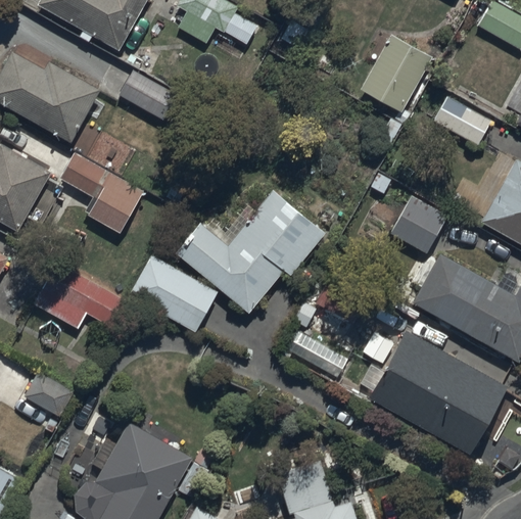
[(37,0),(36,3),(80,30),(76,37),(88,44),(92,37),(119,52),(149,0),(37,0)]
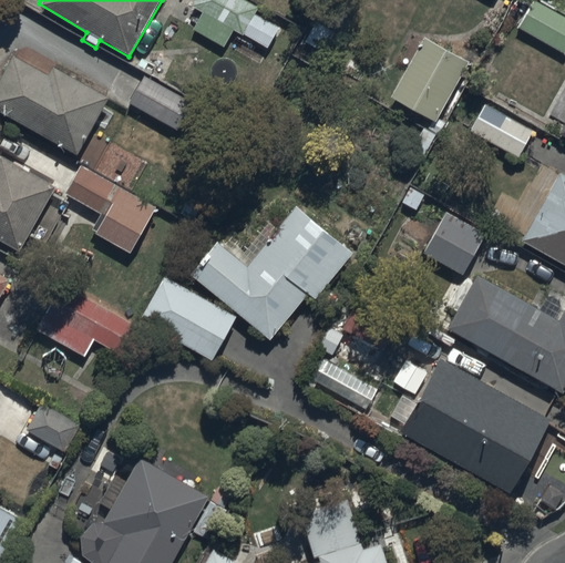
[(224,47),(234,28),(268,44),(276,28),(253,17),(258,6),(247,0),(194,0),(191,8),(199,12),(191,30),(224,47)]
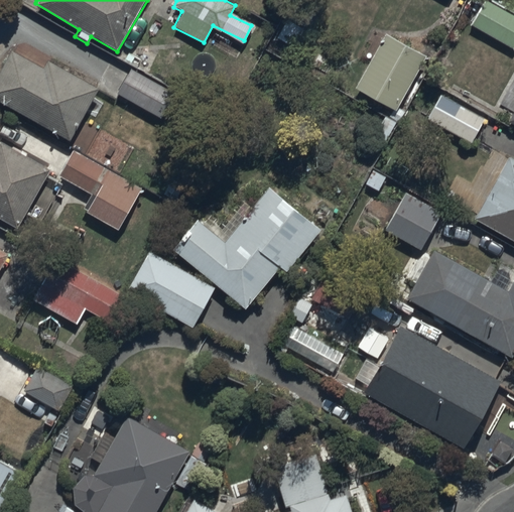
[(513,17),(481,0),(477,0),(465,23),(512,48),(513,45),(513,17)]
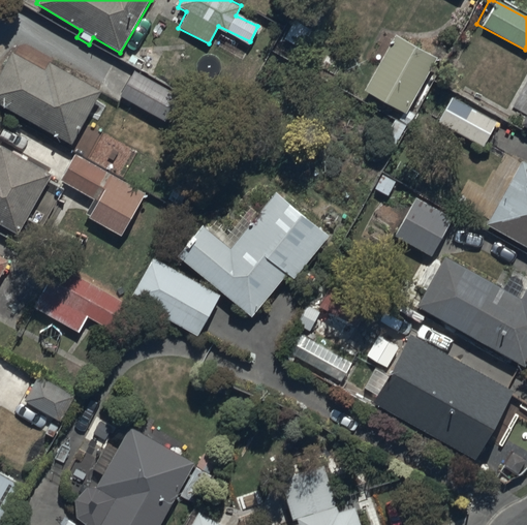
[(303,52),(314,33),(293,21),(282,39),(303,52)]
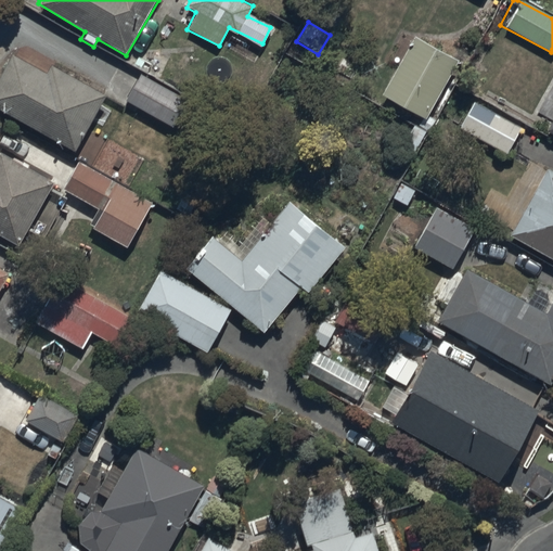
[(428,117),(459,59),(414,36),(384,94),(428,117)]
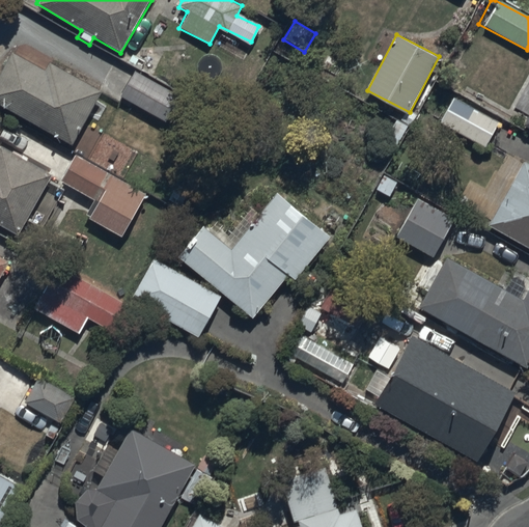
[(46,68),(12,52),(0,75),(0,103),(75,143),(103,91),(49,62),(46,68)]
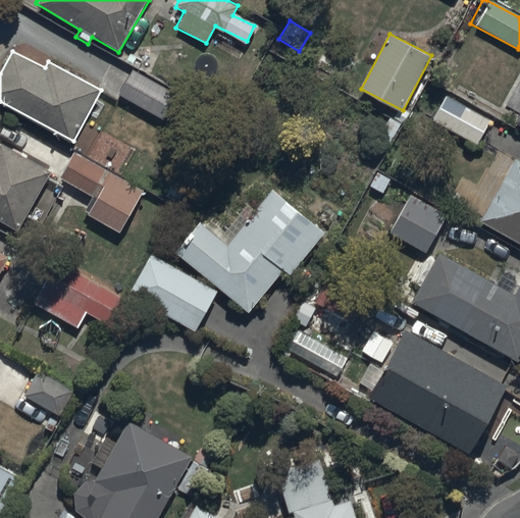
[(132,69),(117,96),(163,121),(177,95),(132,69)]
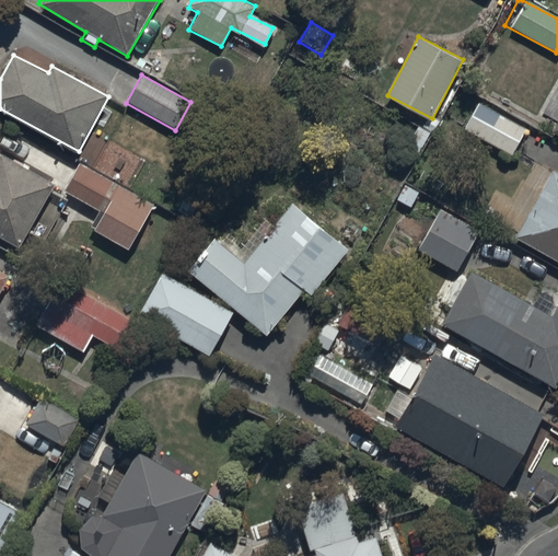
[(478,103),(464,131),(511,157),(526,128),(478,103)]
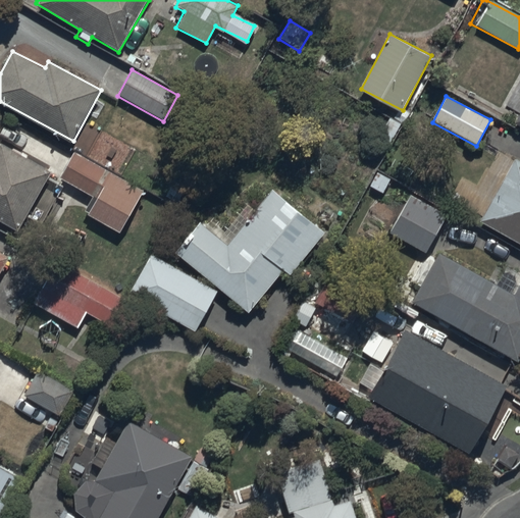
[(0,220),(16,230),(49,170),(0,145),(0,220)]
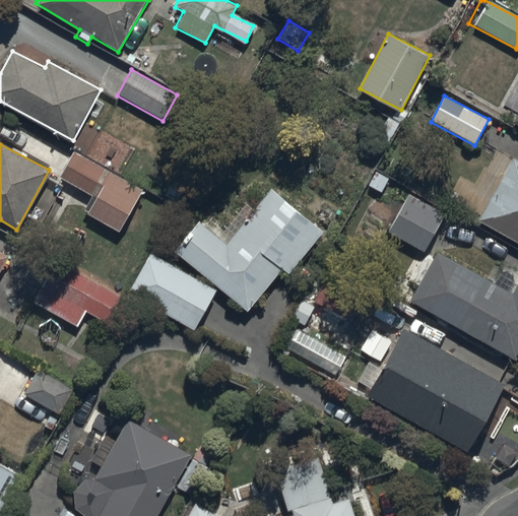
[(142,191),(73,151),(59,177),(91,196),(82,210),(118,232),(142,191)]
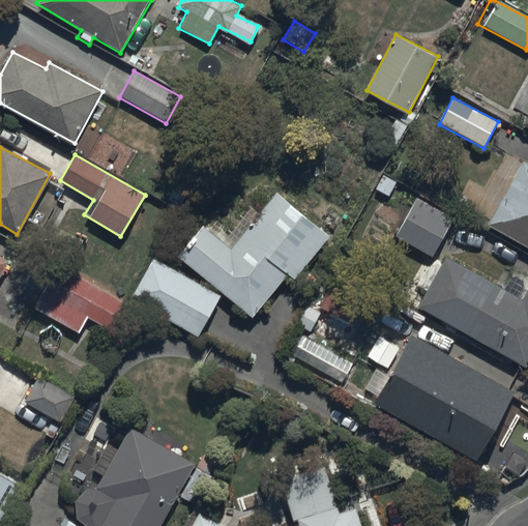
[(527,164),(519,159),(485,224),(527,246),(527,164)]
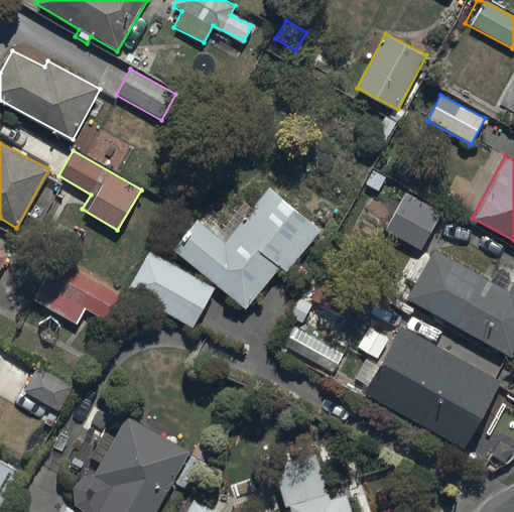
[(320,227),(267,184),(225,240),(196,217),(170,249),(216,283),(248,308),(281,266),(287,270),(320,227)]
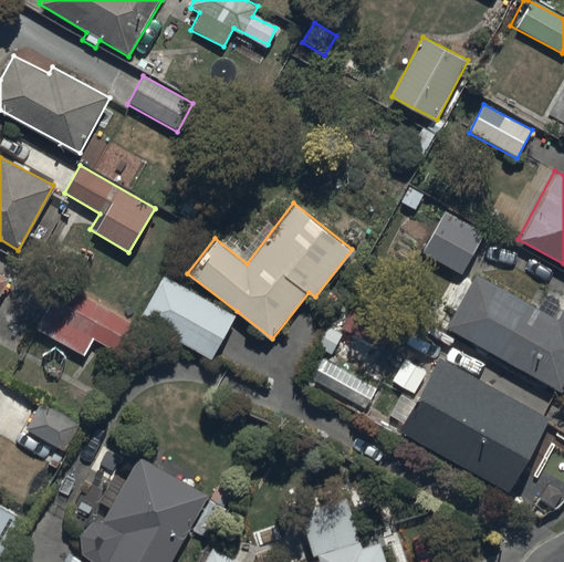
[(483,233),(444,212),(421,256),(461,277),(483,233)]
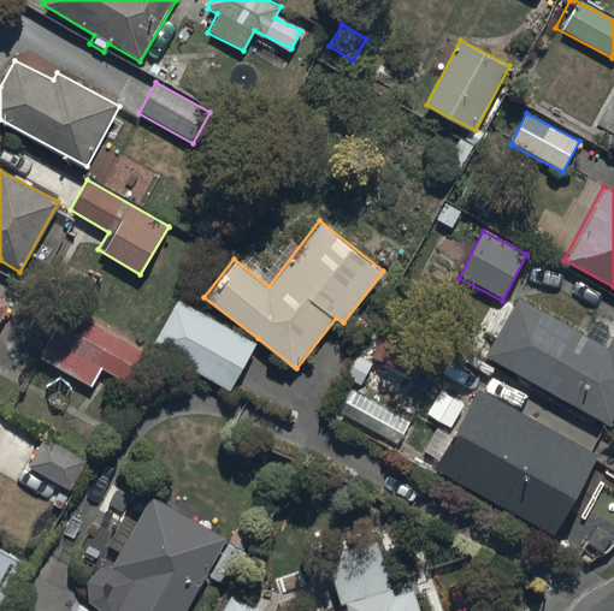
[(609,428),(613,419),(613,332),(608,344),(519,296),(484,360),(609,428)]
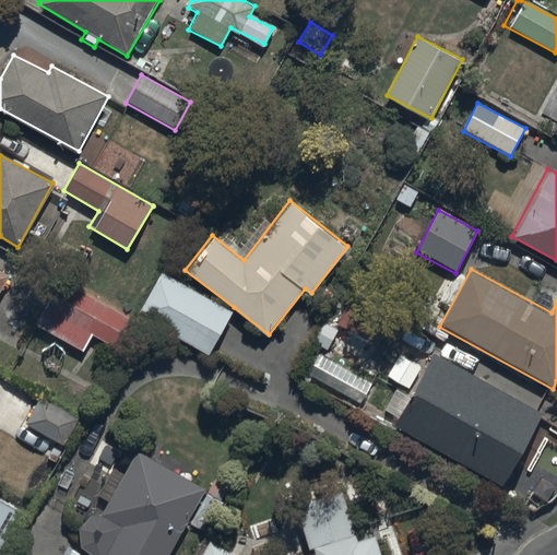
[(234,307),(162,271),(137,319),(210,355),(234,307)]
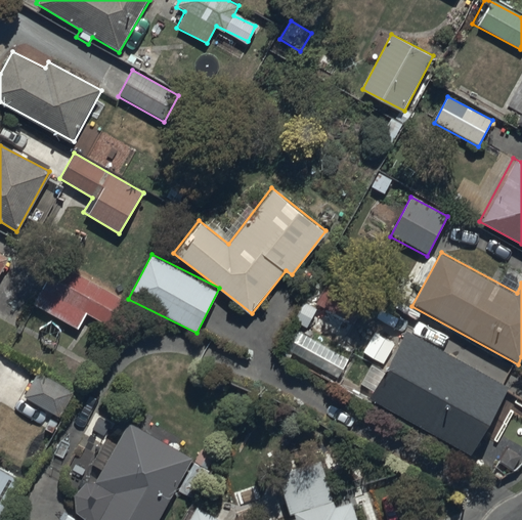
[(125,299),(59,262),(34,307),(77,332),(86,314),(109,328),(125,299)]
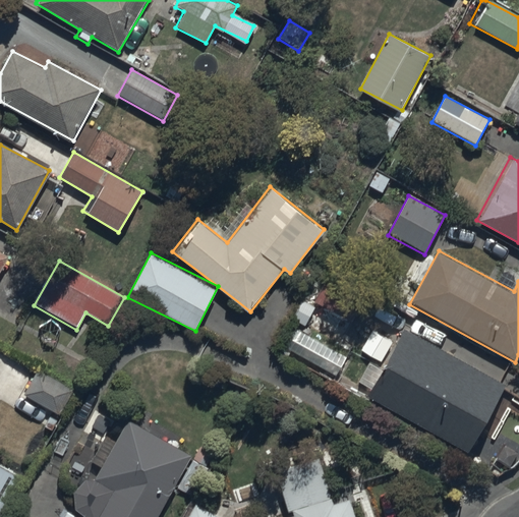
[(371,289),(333,269),(313,302),(352,324),(371,289)]
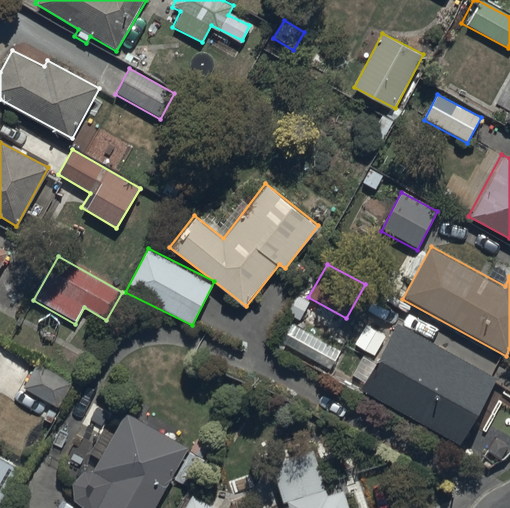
[(496,377),(396,323),(361,388),(448,435),(454,424),(467,431),(496,377)]
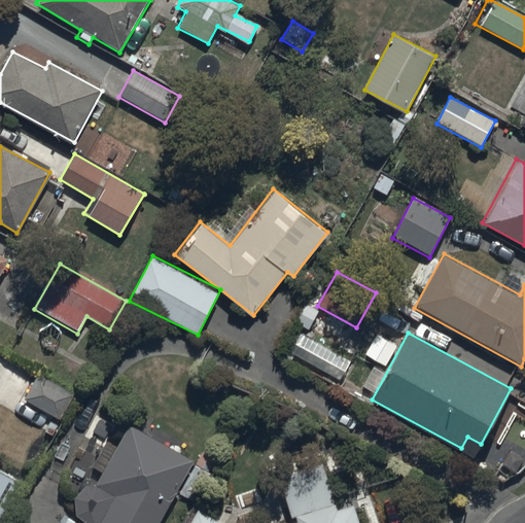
[(349,363),(296,334),(284,354),(337,384),(349,363)]
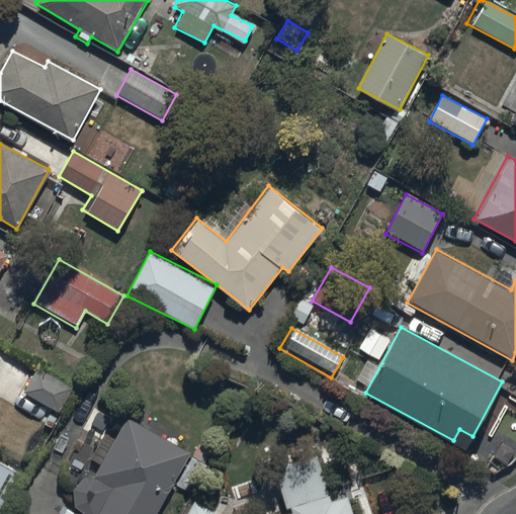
[(73,390),(38,368),(23,393),(59,414),(73,390)]
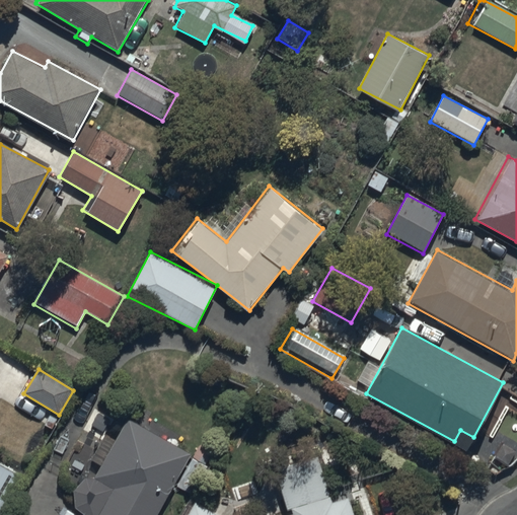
[(156,514),(191,452),(130,417),(95,476),(87,476),(74,491),(76,508),(87,514),(156,514)]
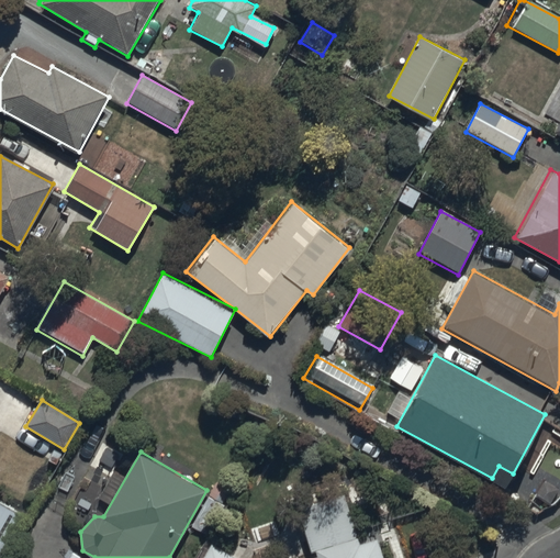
[(3,557),(28,517),(0,501),(0,557),(3,557)]
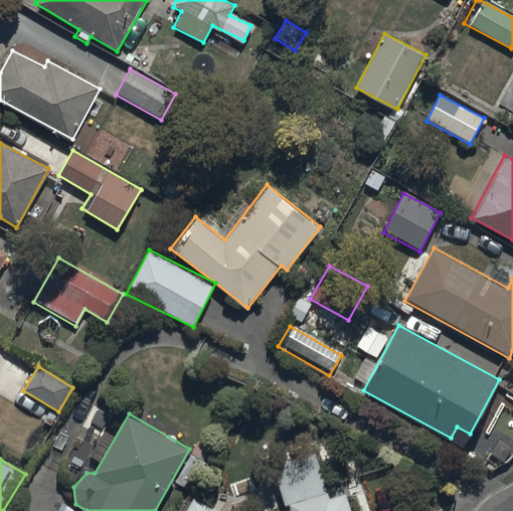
[(292,508),(284,510),(351,510),(345,492),(330,497),(329,491),(290,503),(292,508)]
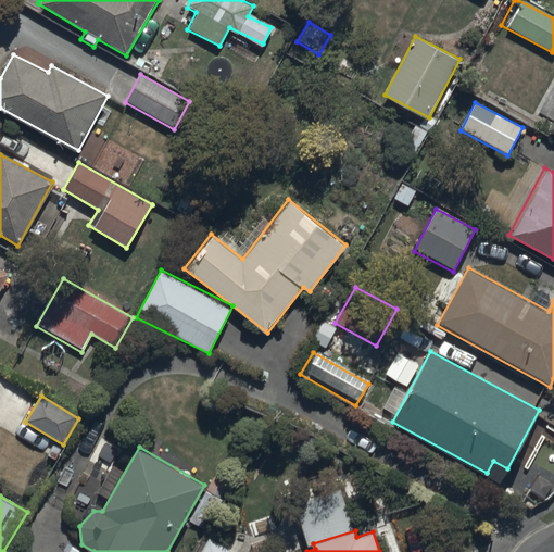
[(230,551),(208,539),(200,551),(230,551)]
